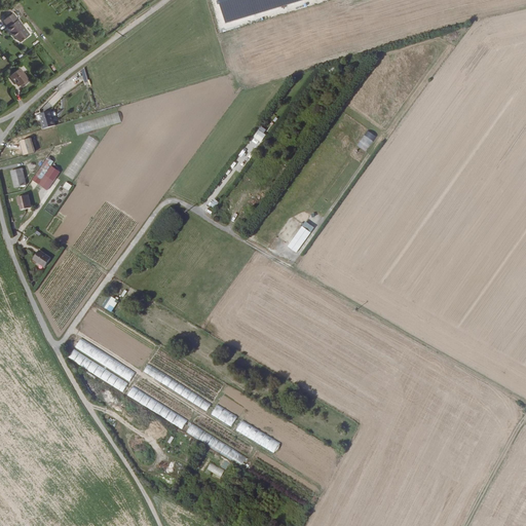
[(221,0),(227,22),(302,0),(221,0)]
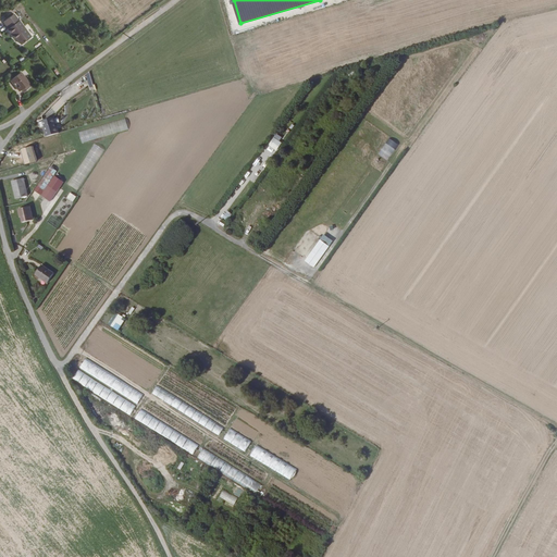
[(21,45),(31,37),(14,14),(2,22),(8,28),(7,29),(13,37),(14,36),(16,38),(21,45)]
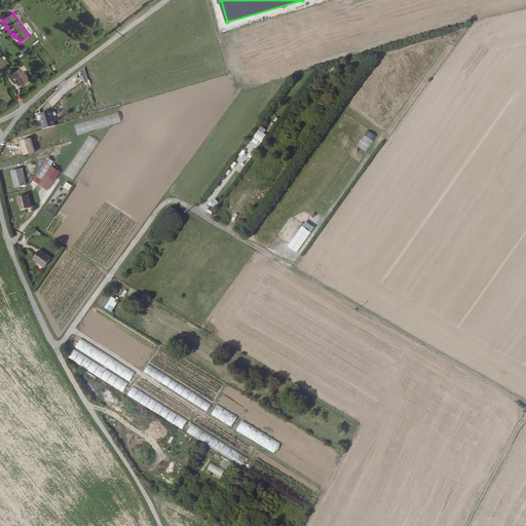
[(20,84),(22,87),(29,81),(19,68),(9,75),(16,85),(20,84)]
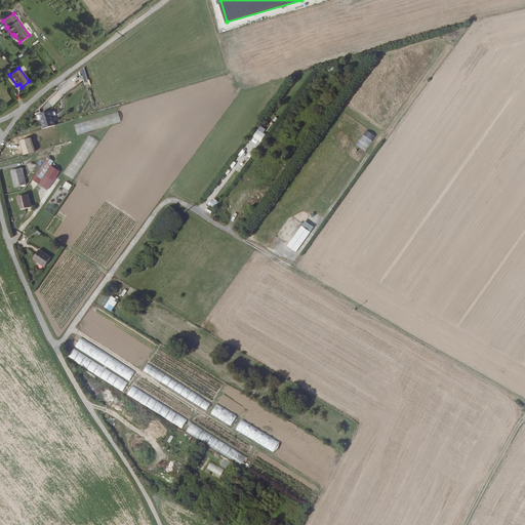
[(55,124),(51,109),(40,112),(44,127),(55,124)]
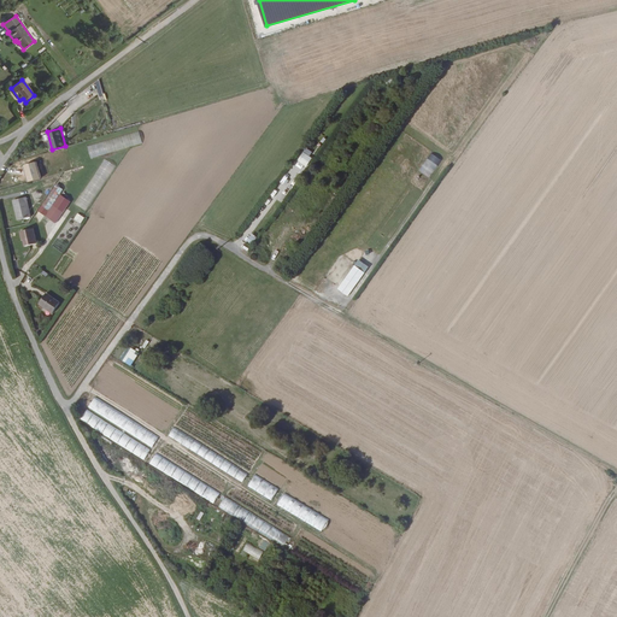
[(300,169),(303,165),(306,168),(311,157),(310,156),(312,152),(305,147),(295,165),(300,169)]
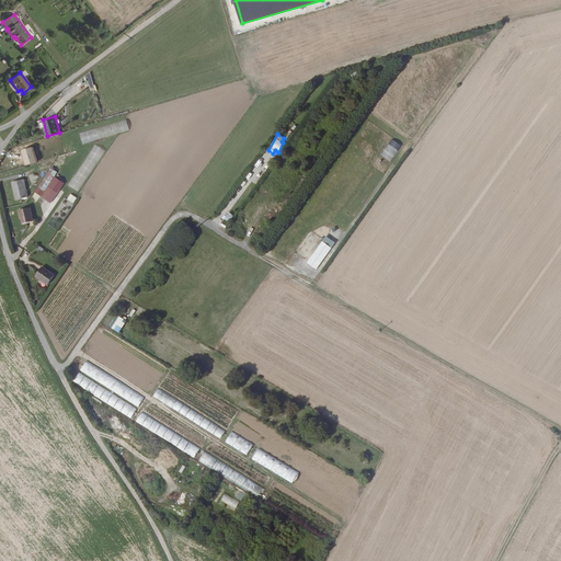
[(390,162),(398,150),(388,144),(380,156),(390,162)]
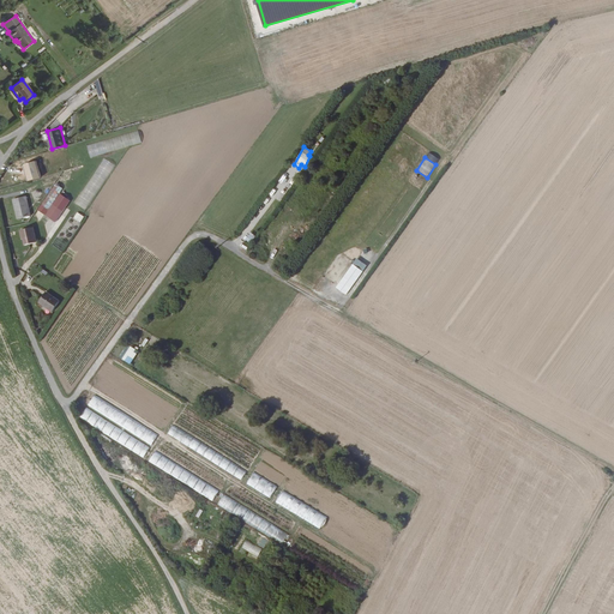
[(114,166),(104,160),(76,203),(85,211),(114,166)]
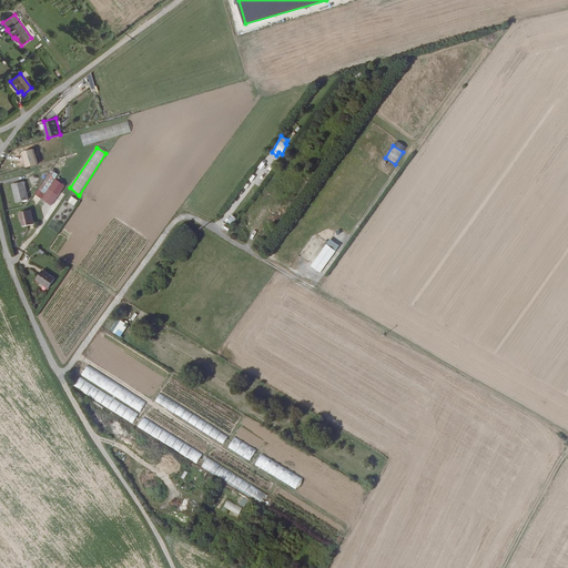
[(64,165),(61,158),(38,165),(41,173),(64,165)]
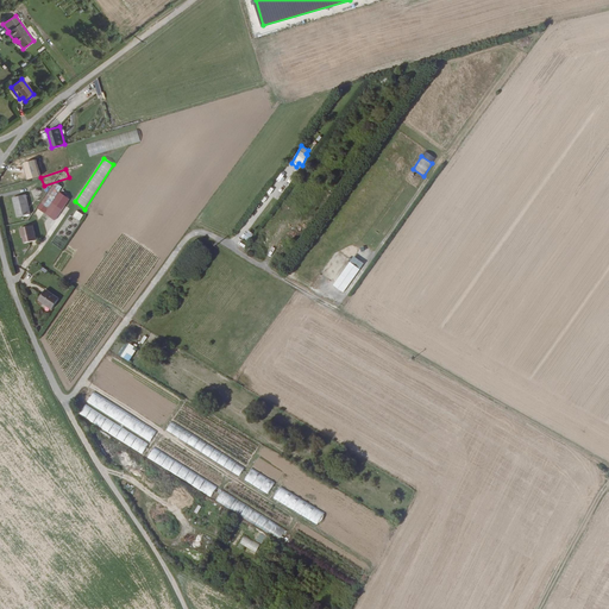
[(57,187),(54,184),(45,198),(43,196),(38,202),(41,203),(32,215),(39,220),(44,213),(58,192),(61,187),(58,186),(57,187)]
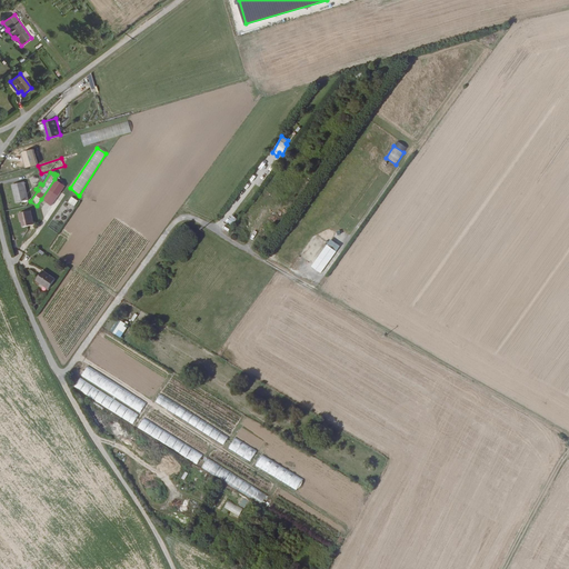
[(51,206),(65,186),(55,179),(41,199),(51,206)]
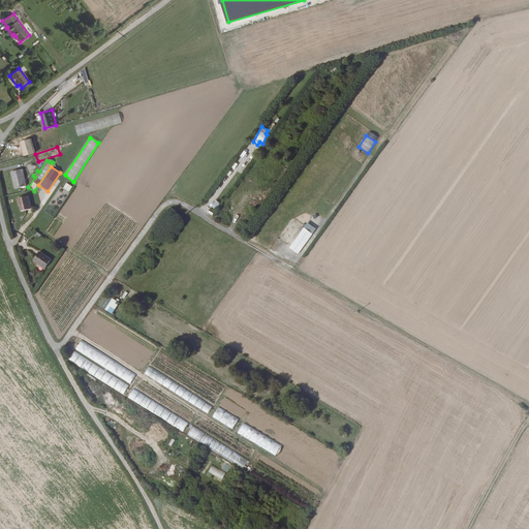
[(24,168),(12,172),(18,188),(28,186),(24,168)]
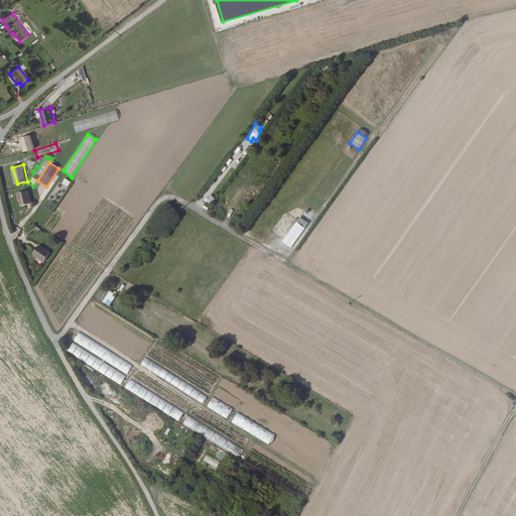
[(65,178),(60,183),(67,187),(71,181),(65,178)]
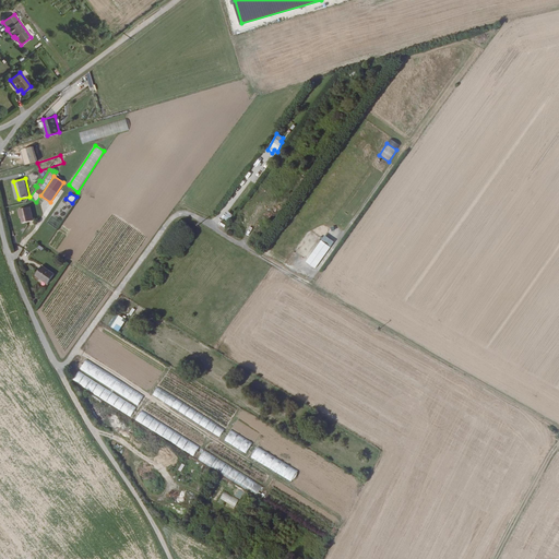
[(34,219),(31,206),(19,209),(22,222),(34,219)]
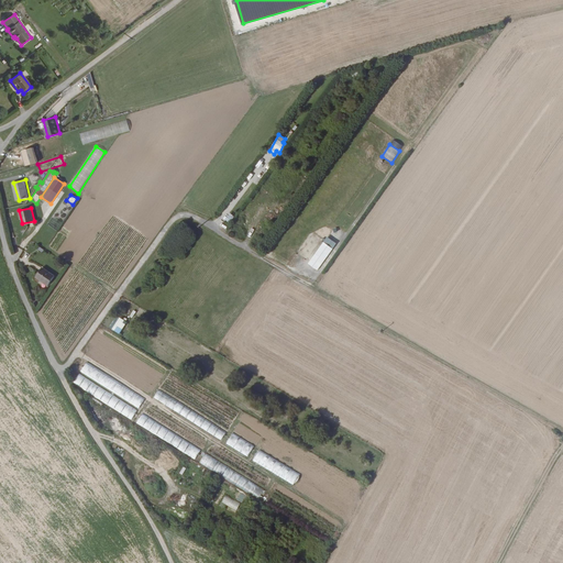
[(223,220),(228,223),(233,216),(229,212),(223,220)]
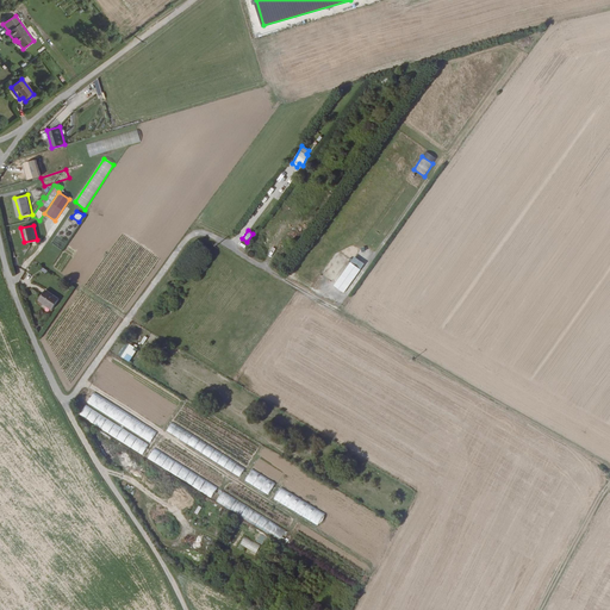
[(368,263),(375,254),(363,246),(356,255),(368,263)]
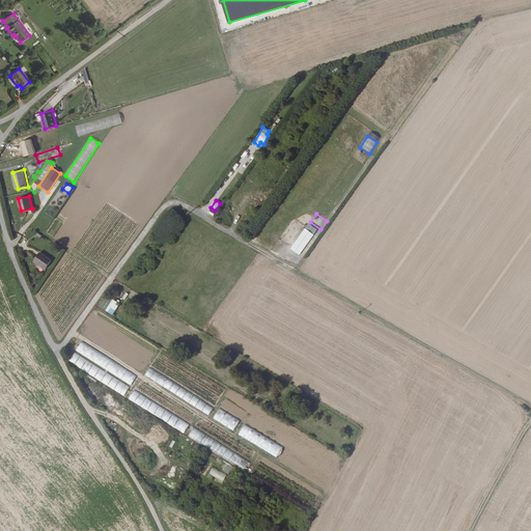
[(307,223),(289,249),(299,255),(316,229),(307,223)]
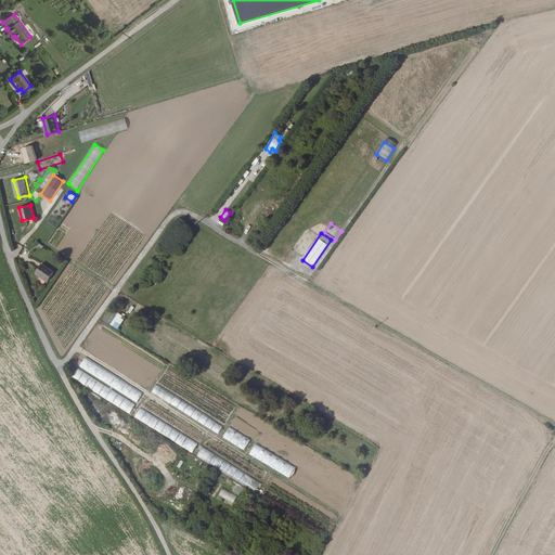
[(54,272),(41,265),(35,274),(47,282),(54,272)]
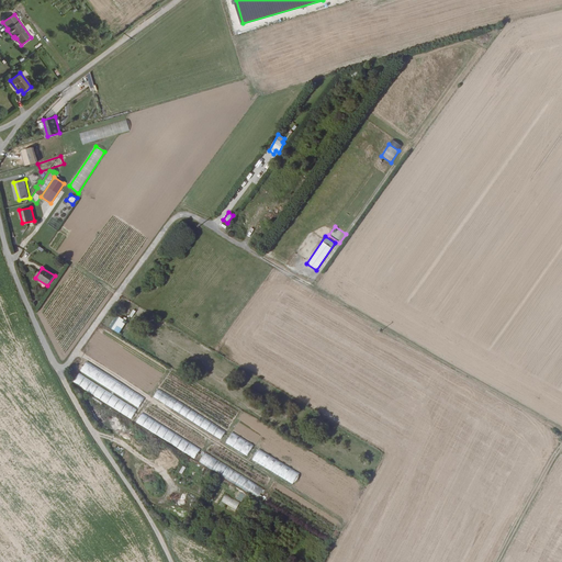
[(109,328),(120,333),(125,321),(115,315),(109,328)]
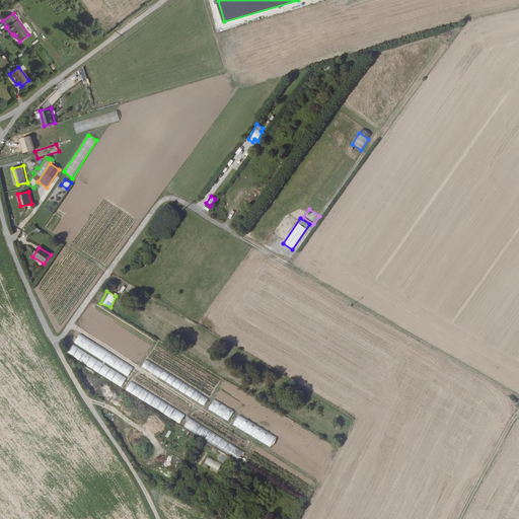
[(73,344),(129,375),(134,366),(79,335),(73,344)]
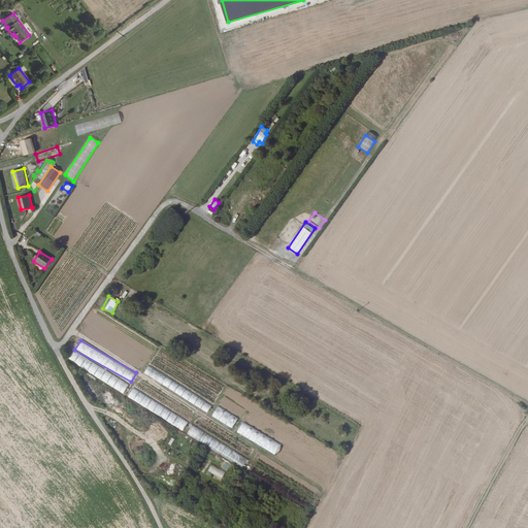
[(129,384),(73,351),(68,360),(124,393),(129,384)]
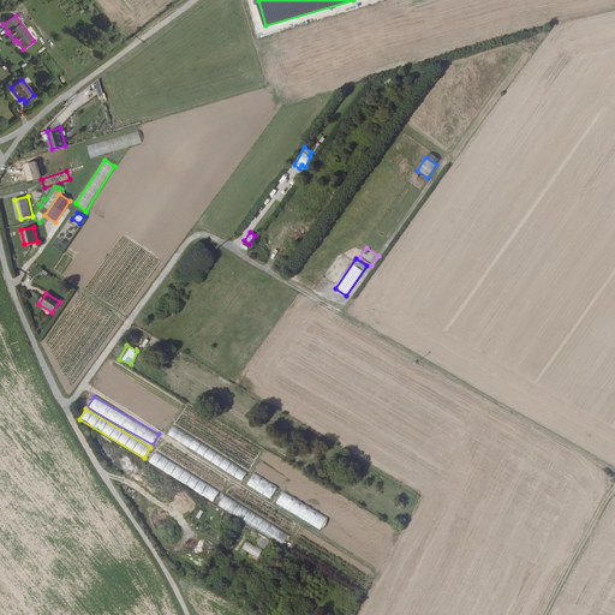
[(172,427),(167,435),(242,481),(246,472),(172,427)]
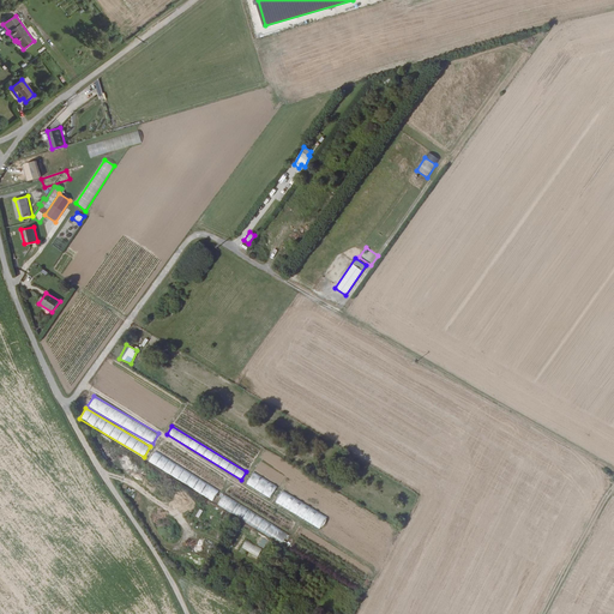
[(214,499),(218,489),(154,452),(148,462),(214,499)]
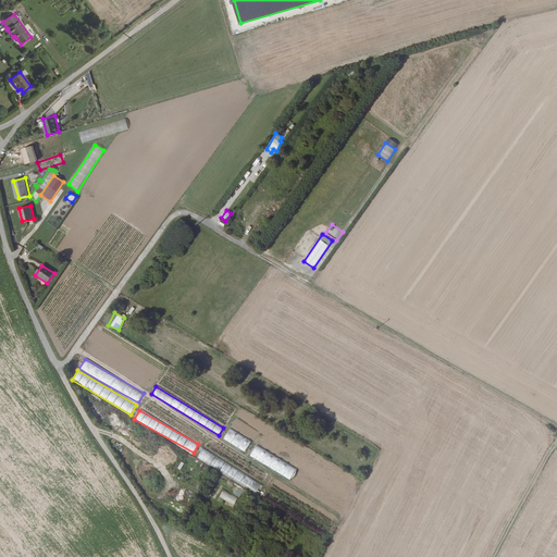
[(246,450),(251,441),(229,430),(223,441),(246,450)]
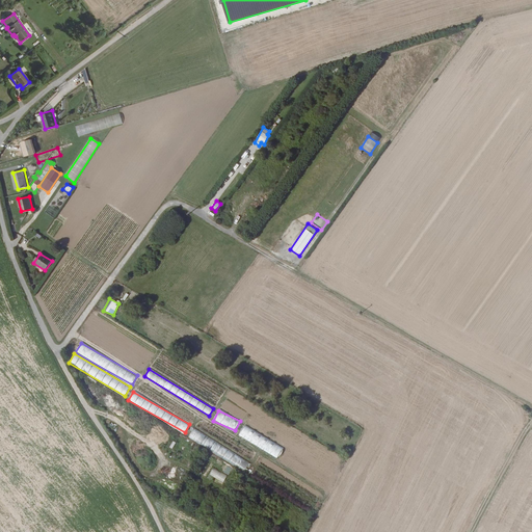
[(193,429),(188,437),(244,471),(248,462),(193,429)]
